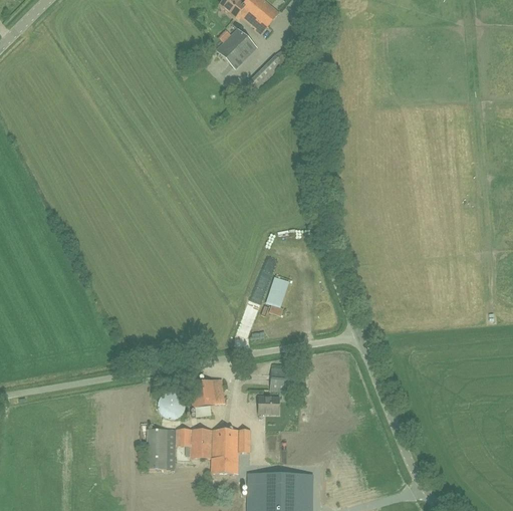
[(222,0),(220,3),(236,16),(239,19),(241,16),(245,12),(248,15),(245,18),(255,27),(254,28),(261,34),(265,29),(279,11),(266,0),(246,0),(243,3),(240,0),(222,0)]
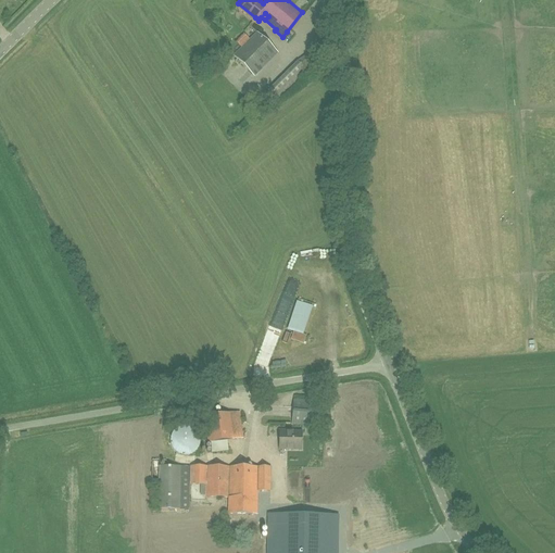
[(259,29),(235,53),(254,73),(278,50),(259,29)]
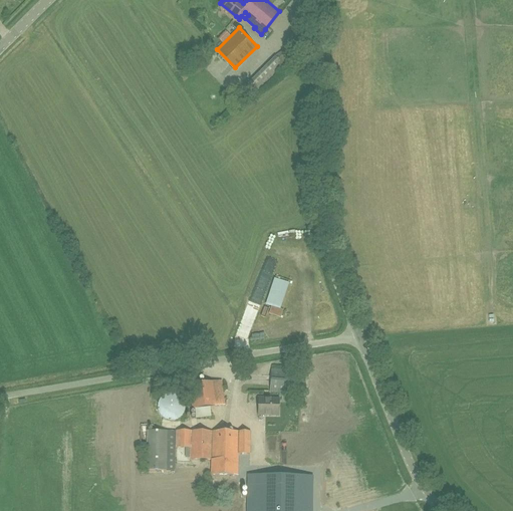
[(275,54),(248,81),(257,89),(282,64),(304,49),(297,39),(275,54)]
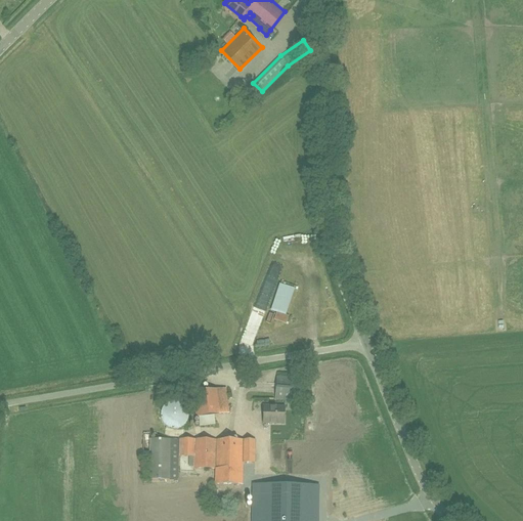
[(287,321),(290,313),(277,309),(274,317),(287,321)]
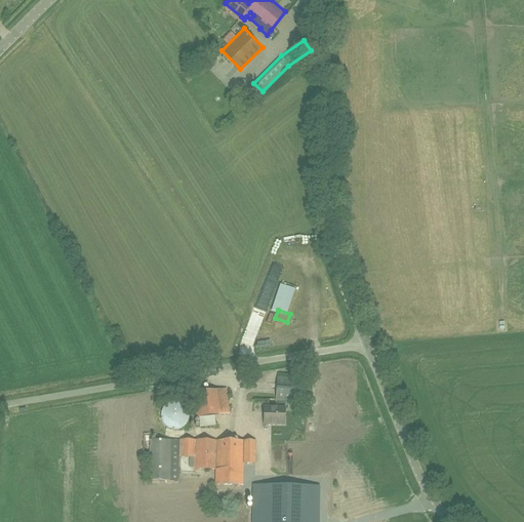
[(276,397),(311,400),(312,378),(278,375),(276,397)]
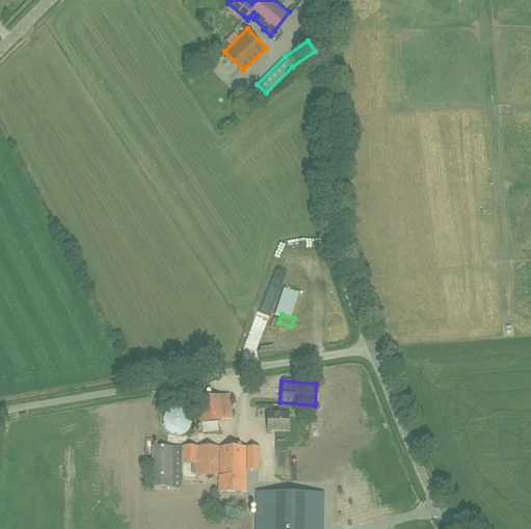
[(230,390),(206,392),(208,418),(201,419),(202,429),(217,428),(217,418),(232,416),(230,390)]
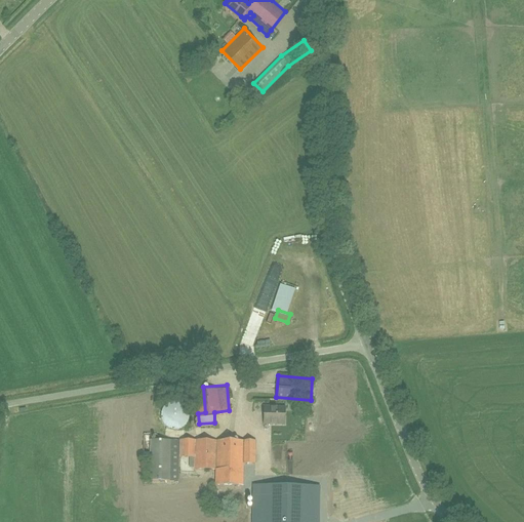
[(161,424),(188,425),(188,400),(162,399),(161,424)]
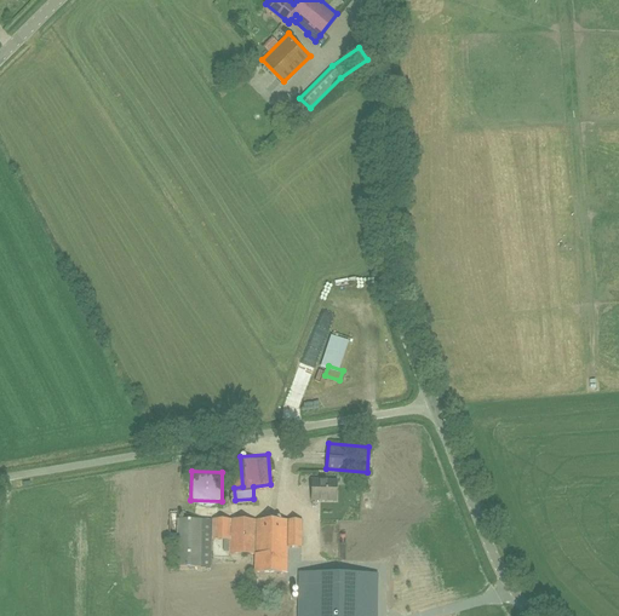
[(337,478),(313,478),(313,498),(337,499),(337,478)]
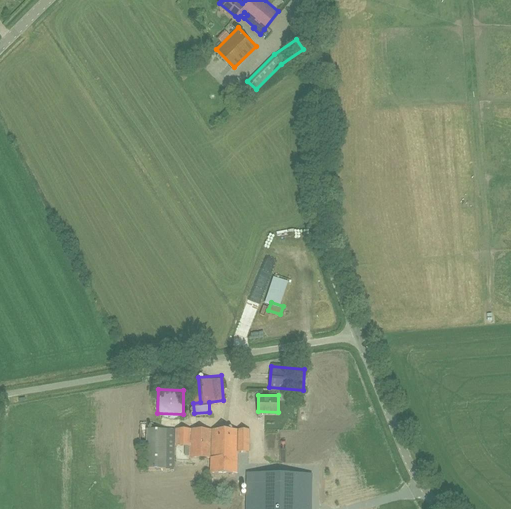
[(176,426),(176,444),(185,444),(190,444),(190,453),(190,455),(211,455),(211,470),(237,471),(237,449),(249,449),(249,427),(176,426)]
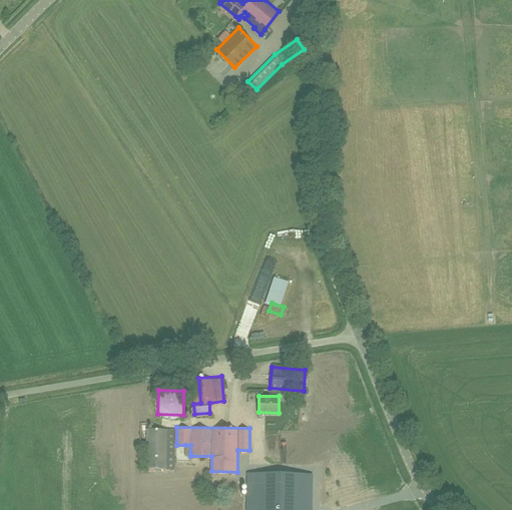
[(147,428),(147,467),(175,467),(175,428),(147,428)]
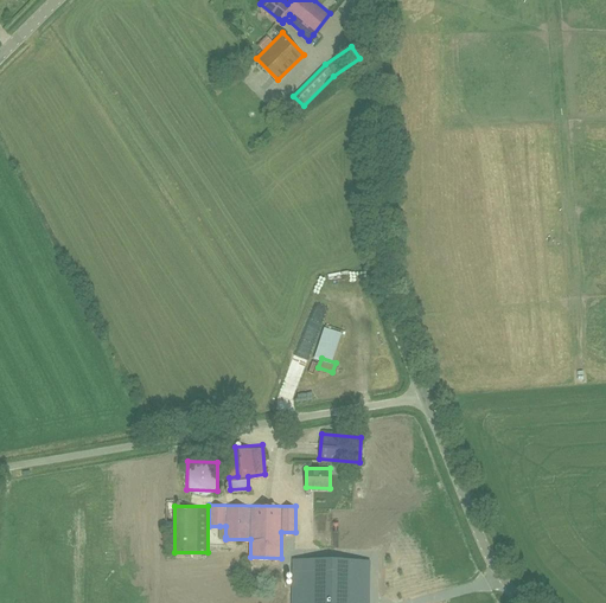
[(367,602),(368,559),(295,558),(294,602),(367,602)]
